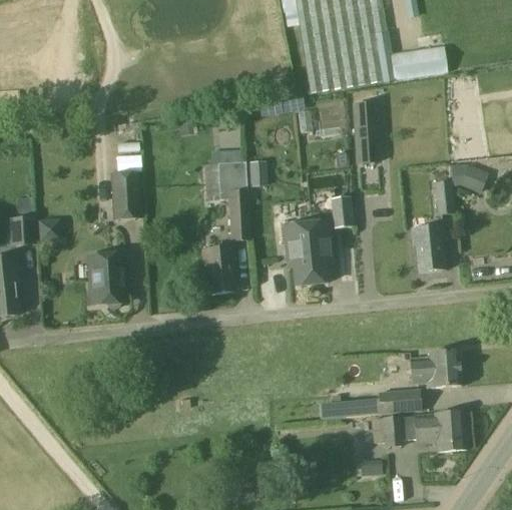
[(392,53),(383,0),(282,0),(284,12),(297,10),(311,93),(395,79),(395,80),(448,72),(443,46),(392,53)]
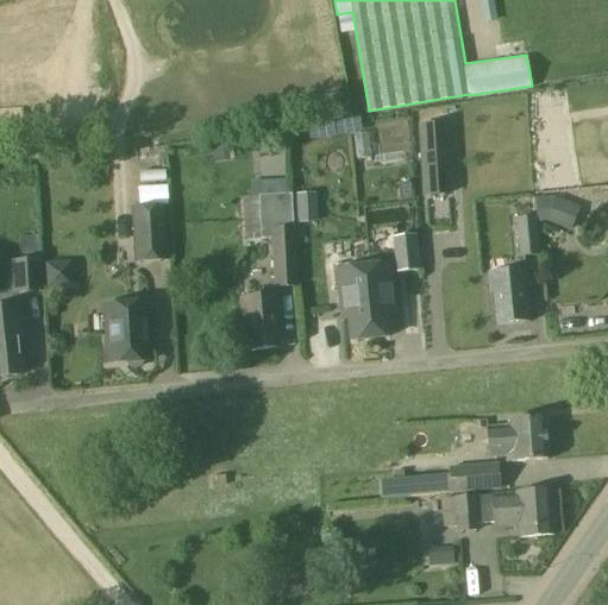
[(487,20),(497,18),(494,0),(481,0),(487,20)]
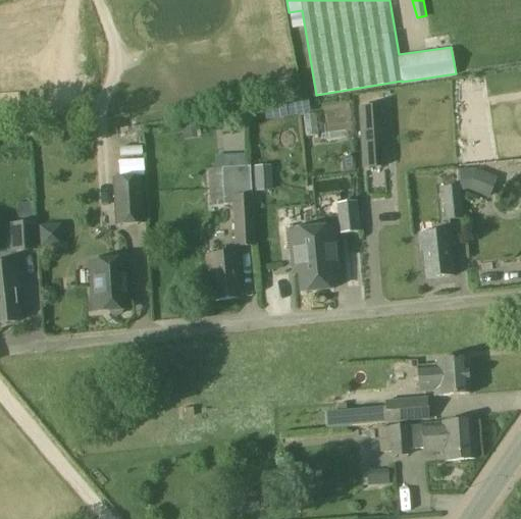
[(381,105),(361,106),(365,165),(385,164),(381,105)]
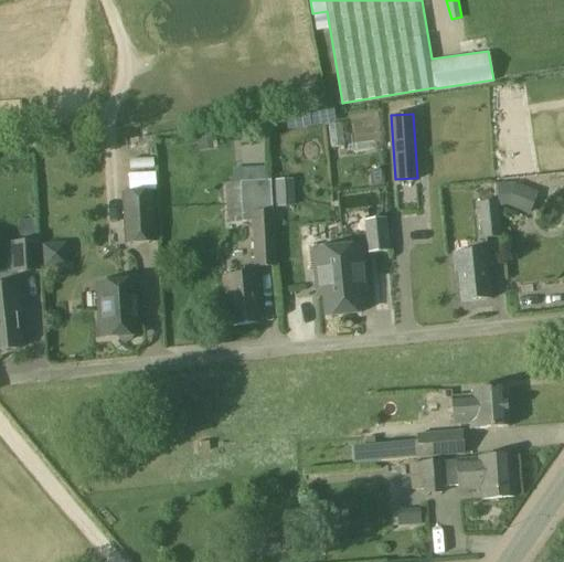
[(294,177),(276,178),(277,205),(295,205),(294,177)]
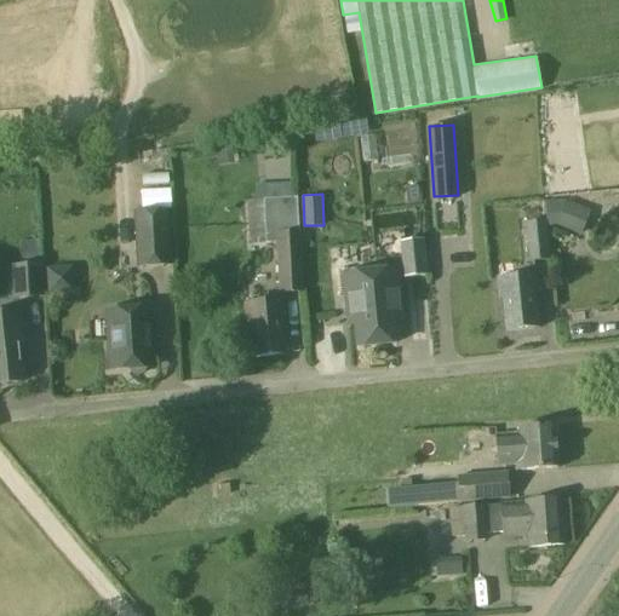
[(298,230),(297,195),(264,197),(267,241),(278,241),(280,291),(304,289),(302,230),(298,230)]
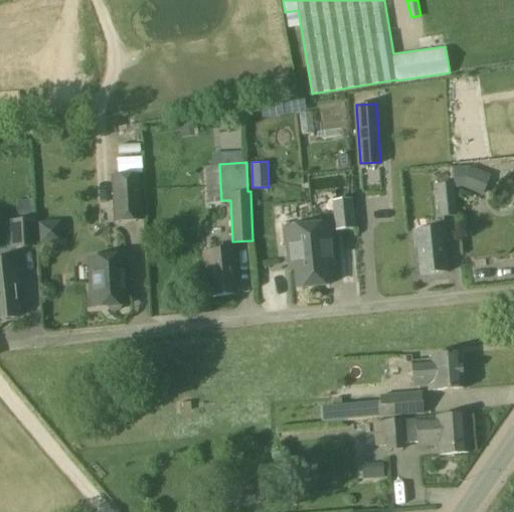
[(483,194),(492,173),(471,165),(454,166),(456,187),(463,185),(483,194)]
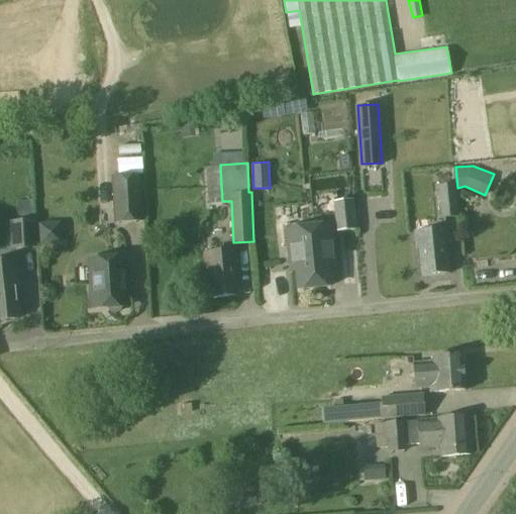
[(114,221),(143,220),(140,172),(111,174),(114,221)]
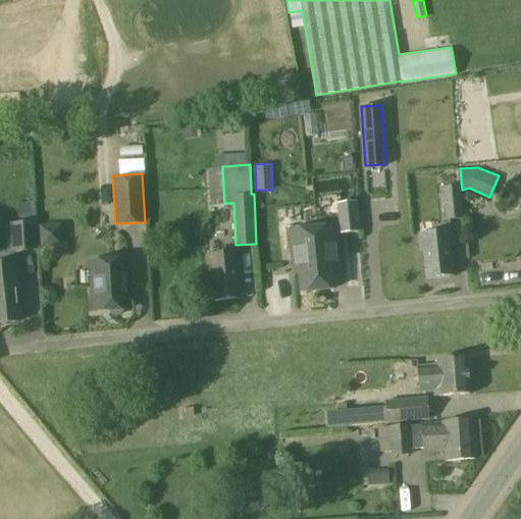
[(445,220),(463,217),(460,184),(441,185),(445,220)]
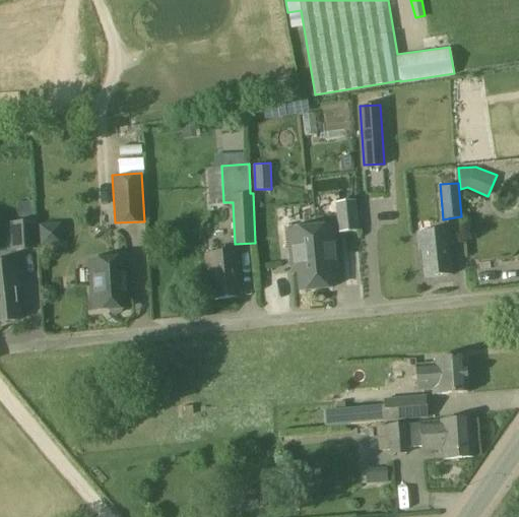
[(338,232),(359,230),(355,199),(334,201),(338,232)]
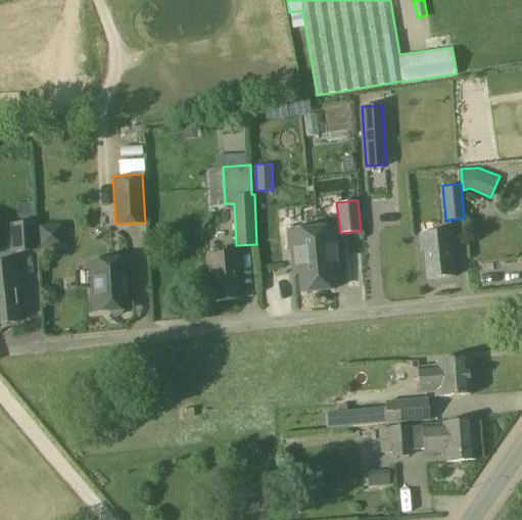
[(11,250),(36,249),(35,221),(10,222),(11,250)]
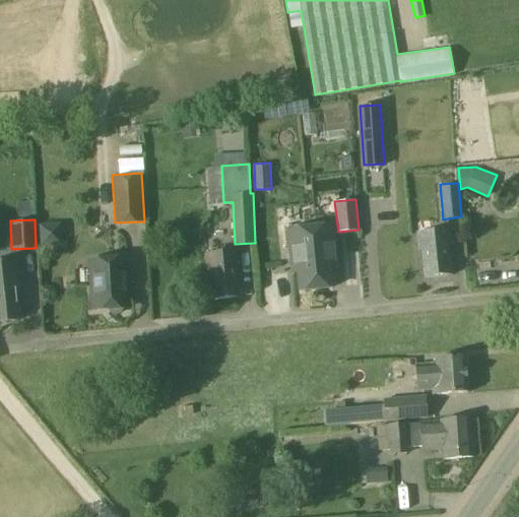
[(63,238),(62,220),(43,221),(44,239),(63,238)]
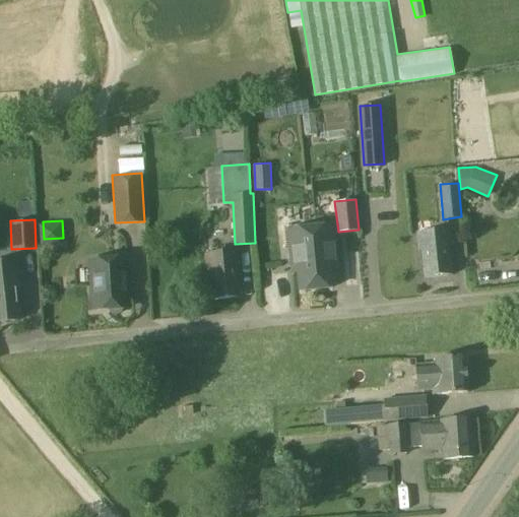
[(332,284),(329,260),(336,260),(332,223),(288,229),(292,263),(298,262),(301,288),(332,284)]
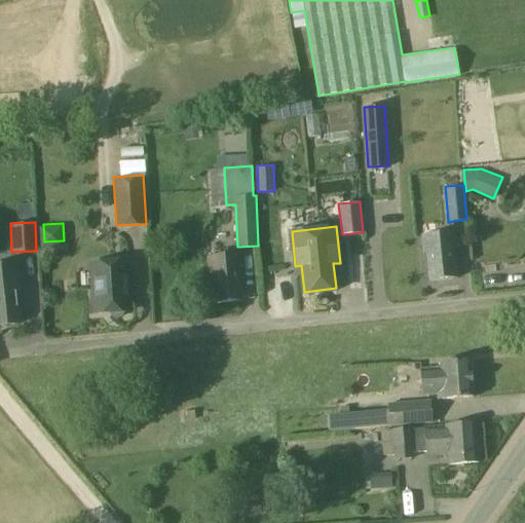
[(456,275),(454,247),(456,247),(455,230),(422,232),(423,250),(426,250),(428,279),(456,275)]
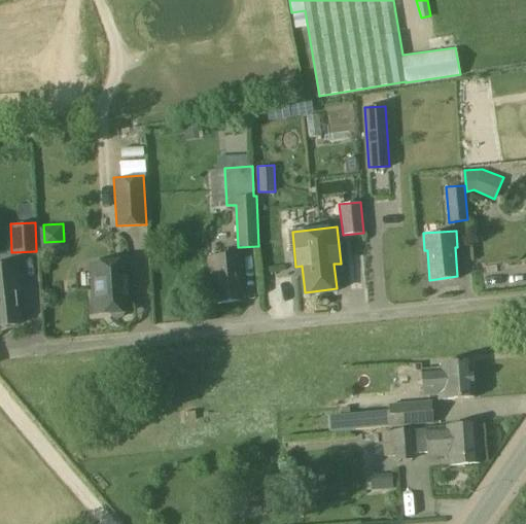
[(216,302),(243,300),(240,269),(242,269),(241,252),(212,255),(216,302)]
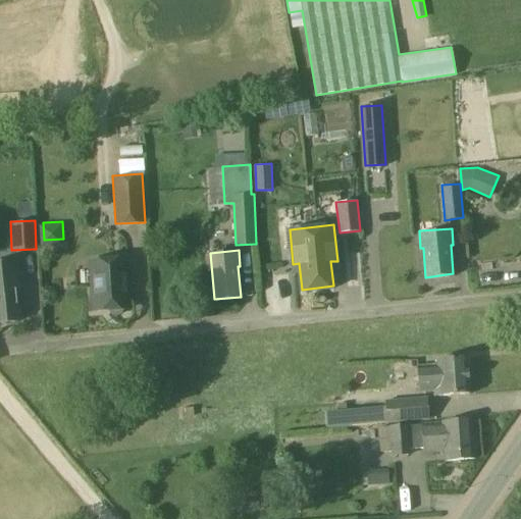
[(125,307),(124,279),(127,279),(125,257),(93,259),(94,275),(91,275),(92,294),(95,293),(97,309),(109,308),(111,311),(114,312),(118,312),(120,310),(122,307),(125,307)]
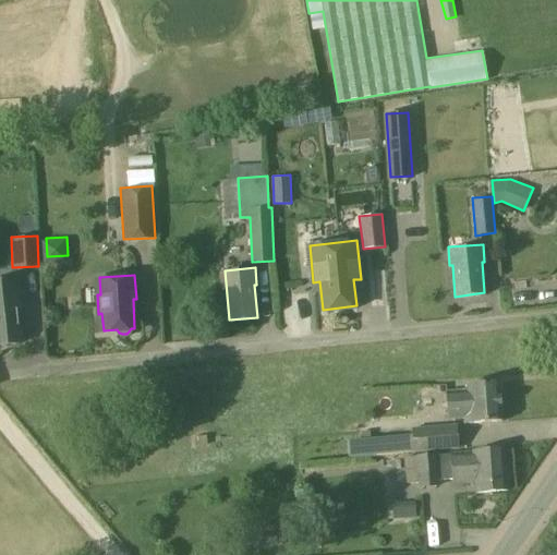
[(0,342),(22,341),(19,309),(21,309),(19,278),(0,279),(0,342)]
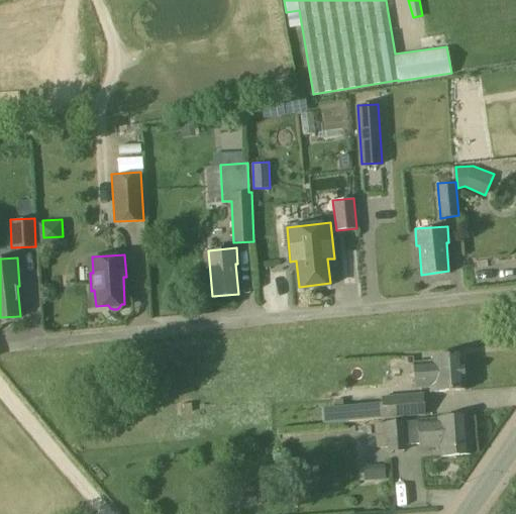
[(466,388),(463,350),(431,352),(431,360),(413,361),(415,386),(430,385),(430,391),(466,388)]
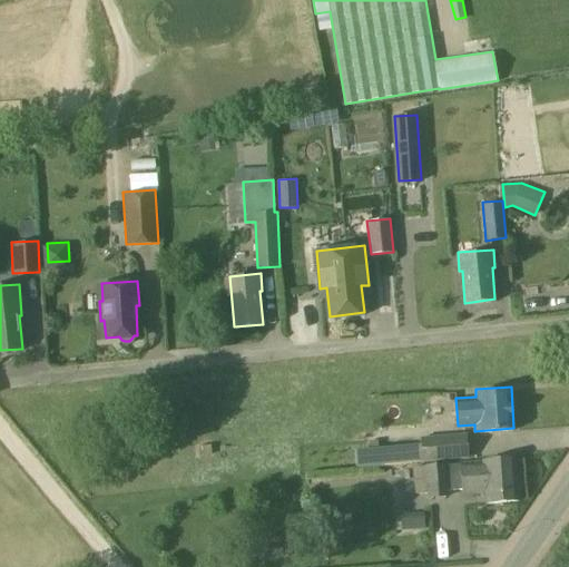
[(424,461),(470,458),(468,432),(422,436),(424,461)]
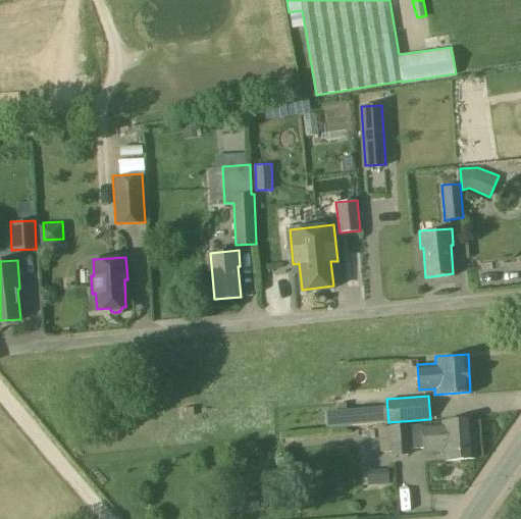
[(339,413),(348,413),(347,402),(337,403),(339,413)]
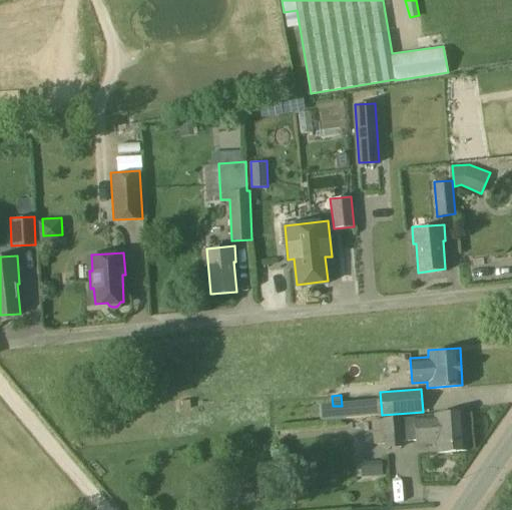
[(190,399),(178,400),(179,409),(191,407),(190,399)]
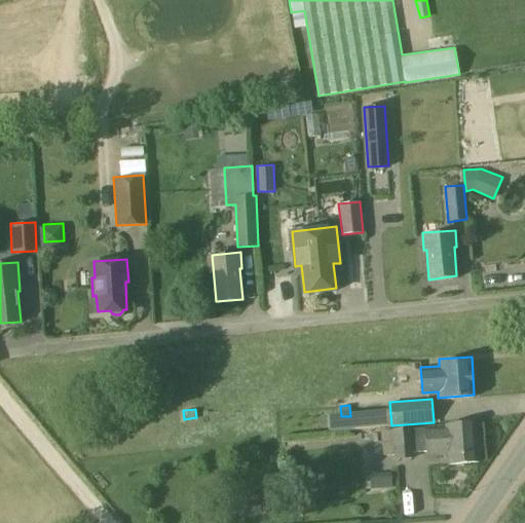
[(479,460),(476,420),(447,422),(447,425),(424,426),(412,426),(411,425),(392,427),(381,430),(383,455),(395,454),(396,458),(414,457),(414,451),(425,450),(426,455),(448,454),(448,462),(479,460)]
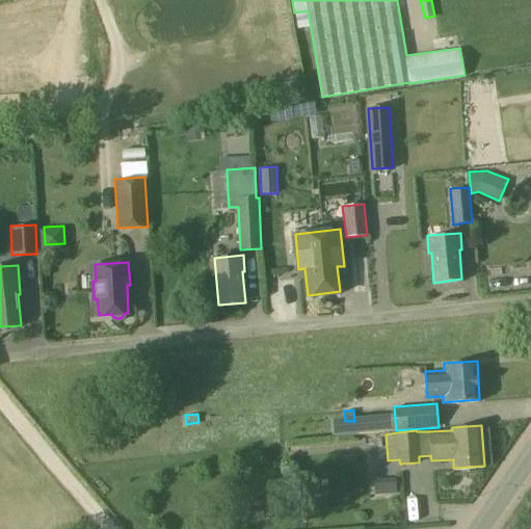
[(376,494),(398,492),(397,480),(375,482),(376,494)]
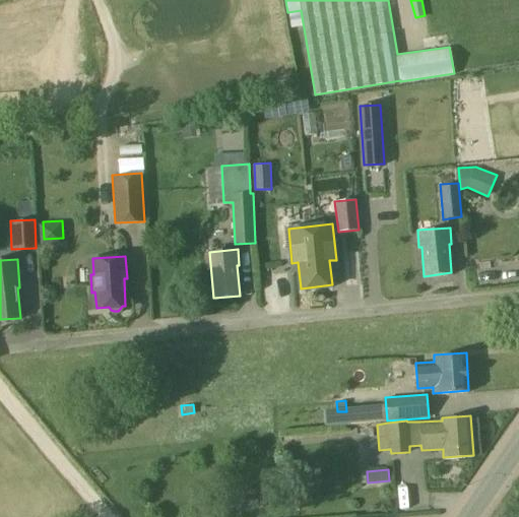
[(257,496),(237,498),(238,509),(258,506),(257,496)]
